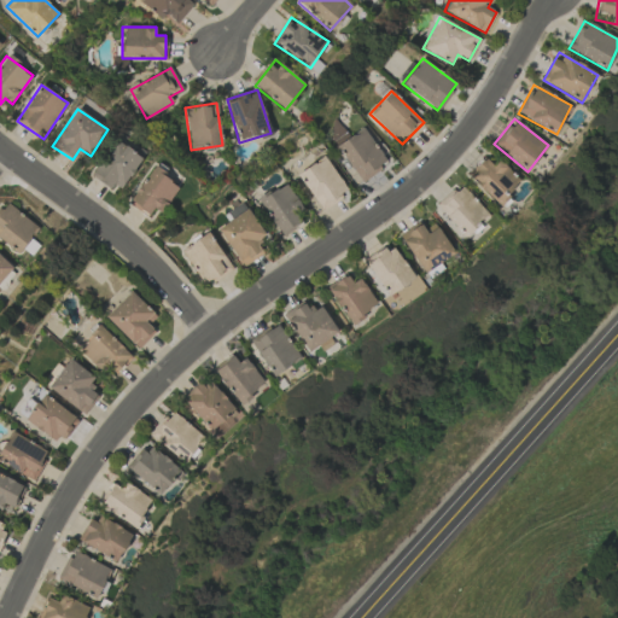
[(337,145),(360,182),(388,164),(365,128),(337,145)]
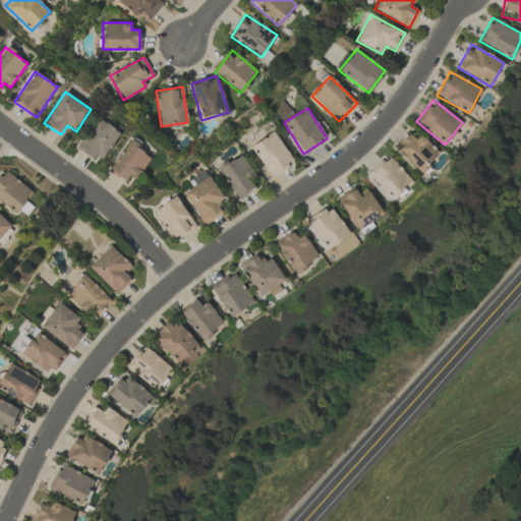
[(119,133),(99,118),(76,148),(97,163),(119,133)]
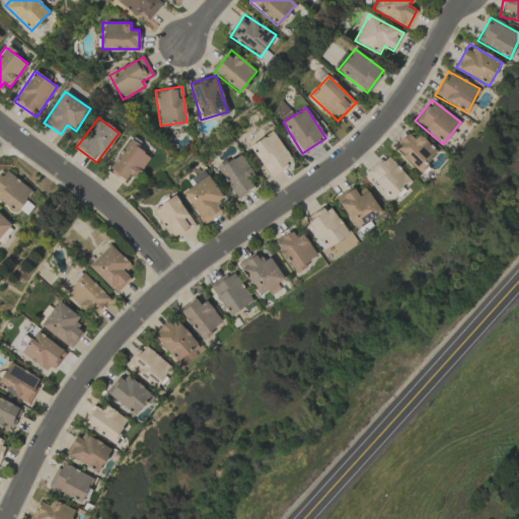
[(291,162),(275,131),(250,144),(267,175),(291,162)]
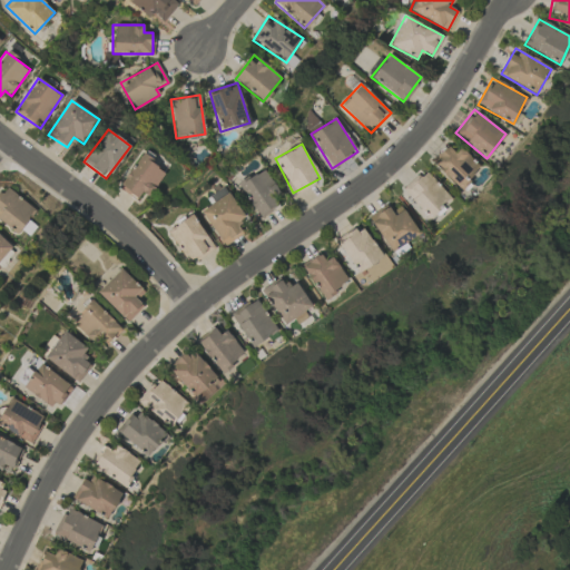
[(459,189),(481,168),(459,146),(453,151),(446,146),(431,160),(459,189)]
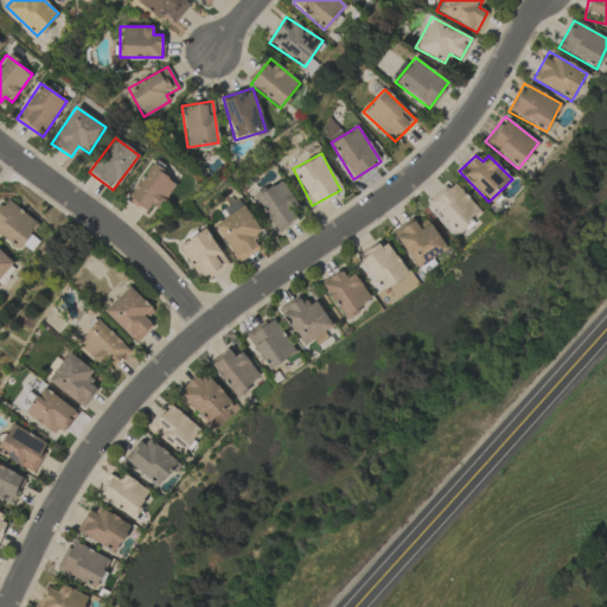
[(158,209),(177,184),(151,165),(126,199),(145,213),(151,204),(158,209)]
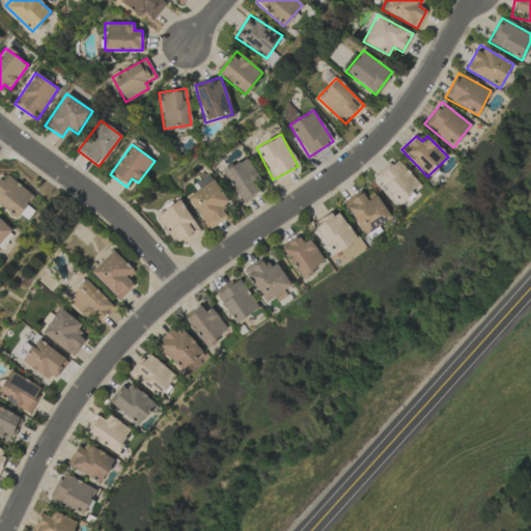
[(222,170),(242,203),(260,192),(253,182),(258,177),(245,157),(222,170)]
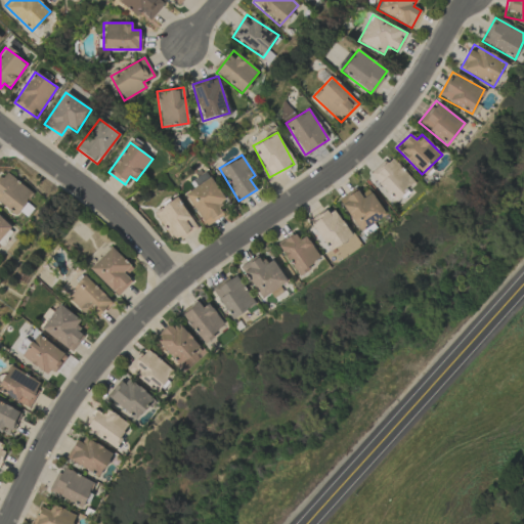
[(415,182),(390,157),(370,175),(395,201),(415,182)]
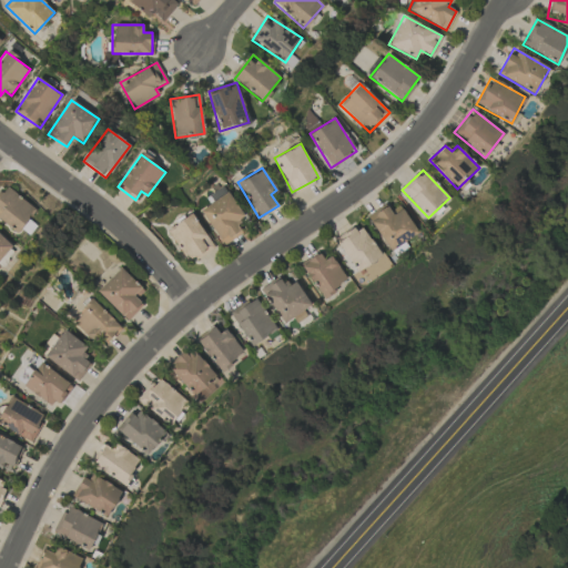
[(36,211),(6,184),(0,190),(0,220),(16,233),(36,211)]
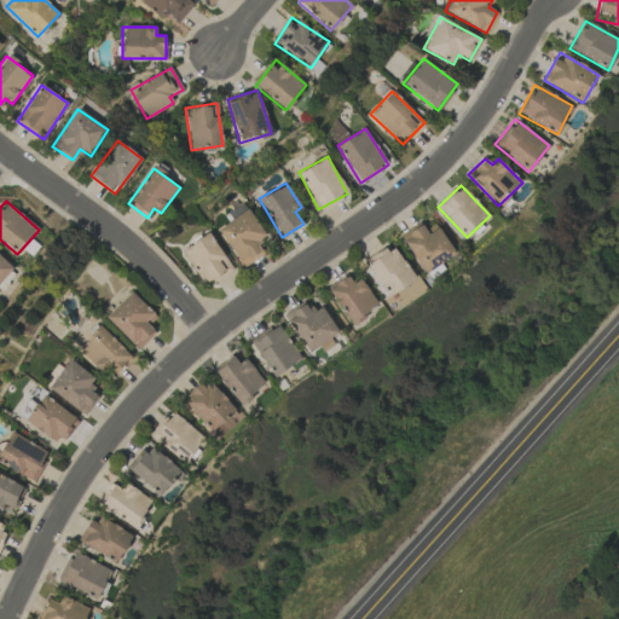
[(265,238),(249,209),(219,226),(241,267),(264,255),(256,242),(265,238)]
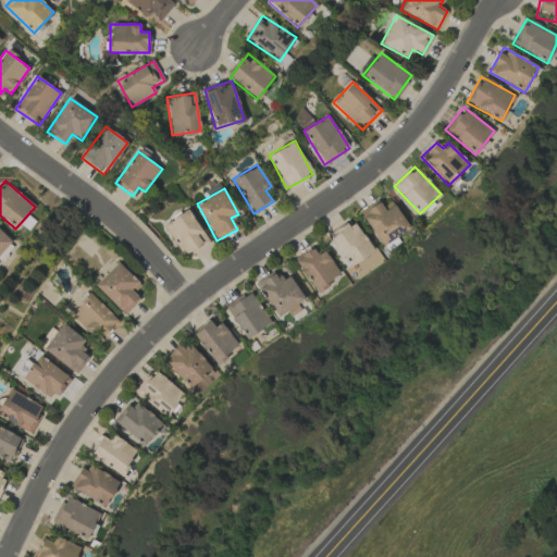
[(381,246),(409,229),(392,201),(382,207),(379,200),(360,211),(381,246)]
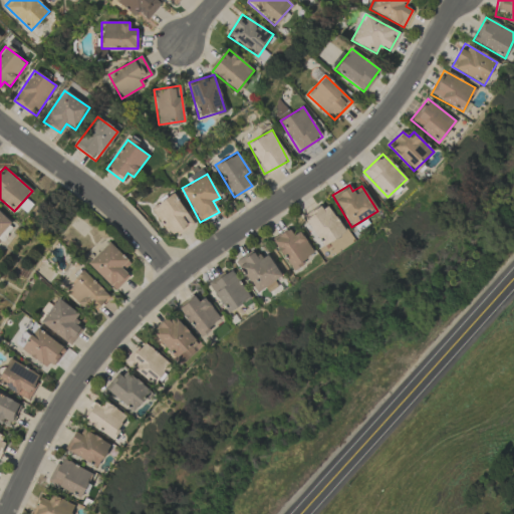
[(167,237),(191,225),(176,194),(152,205),(167,237)]
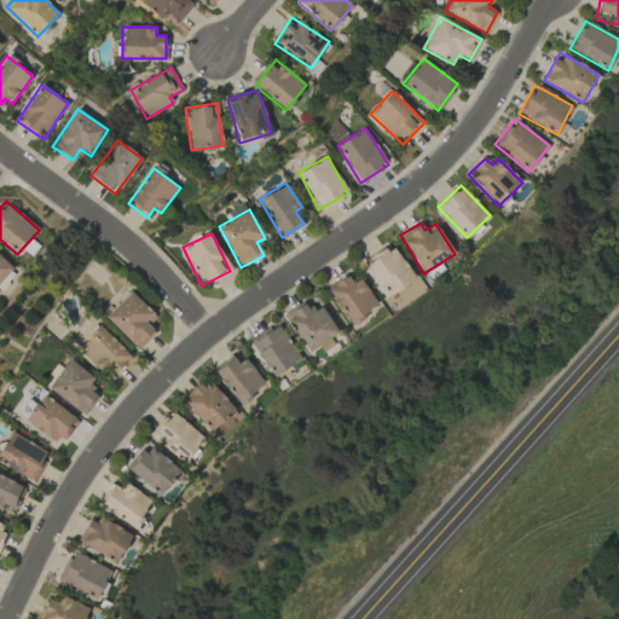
[(392,244),(365,262),(379,283),(374,285),(383,300),(415,278),(392,244)]
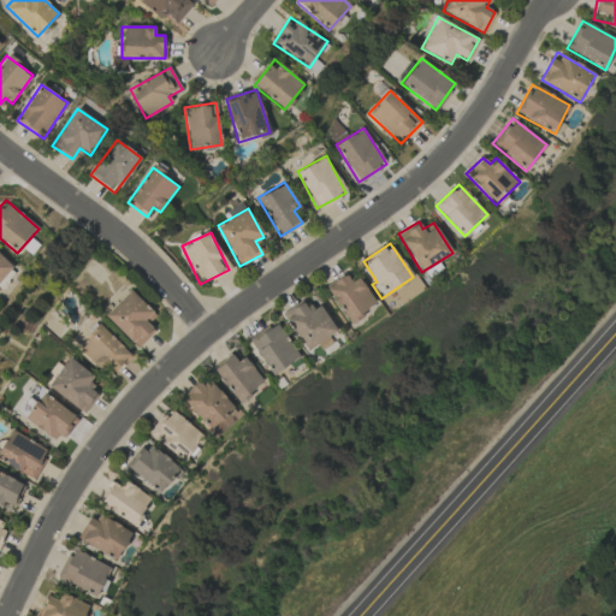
[(0,282),(13,267),(0,254),(0,282)]
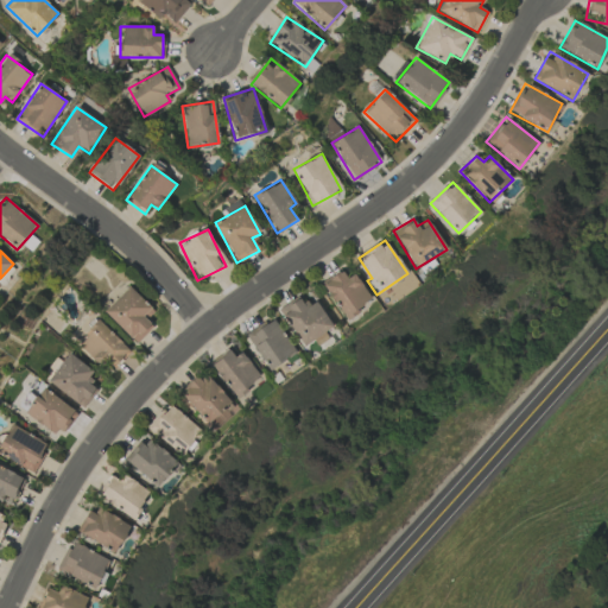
[(369,305),(356,273),(346,278),(342,272),(324,279),(341,317),(369,305)]
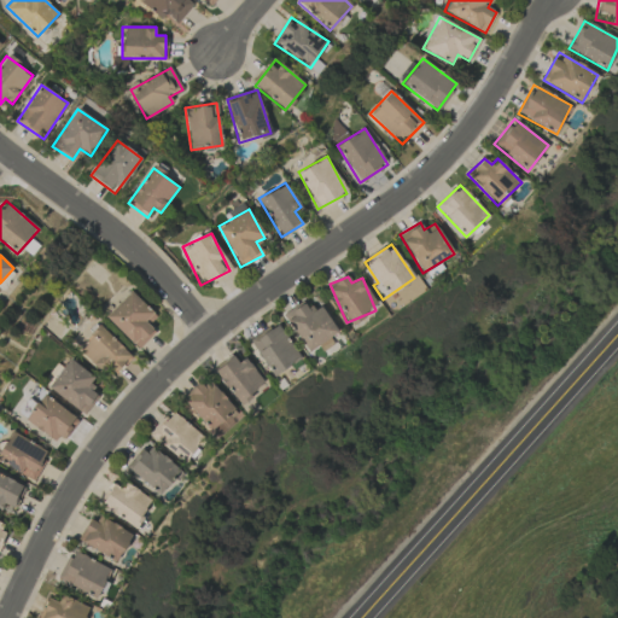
[(402,304),(425,290),(418,278),(395,292),(402,304)]
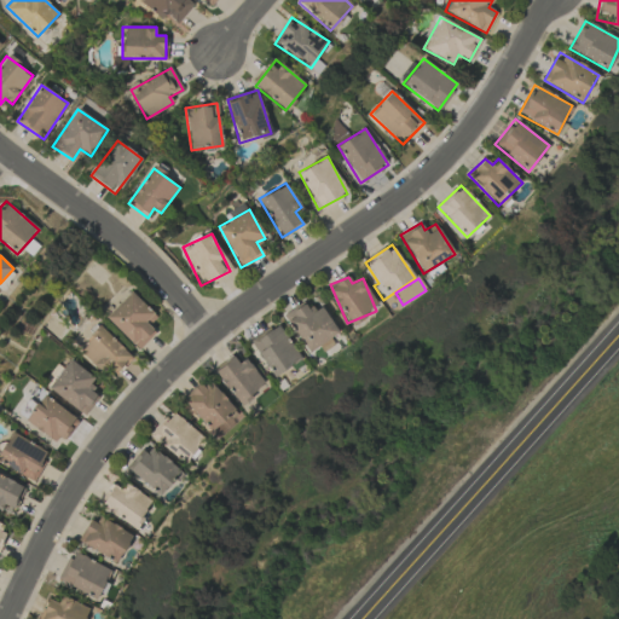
[(154,313),(131,291),(105,318),(139,350),(155,333),(145,323),(154,313)]
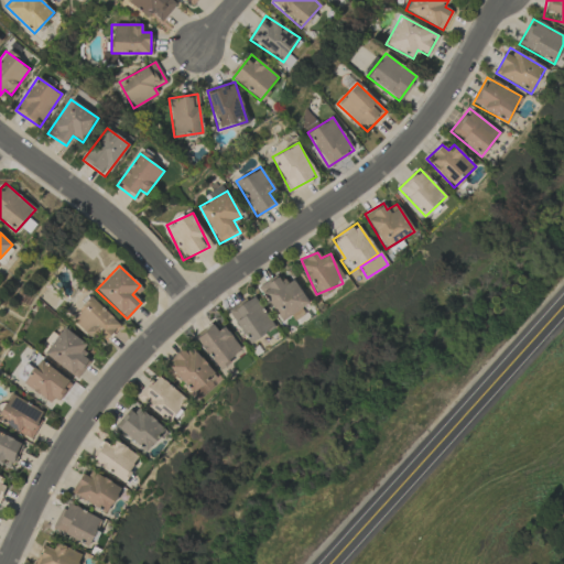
[(307,306),(294,279),(283,284),(280,275),(260,284),(278,321),(307,306)]
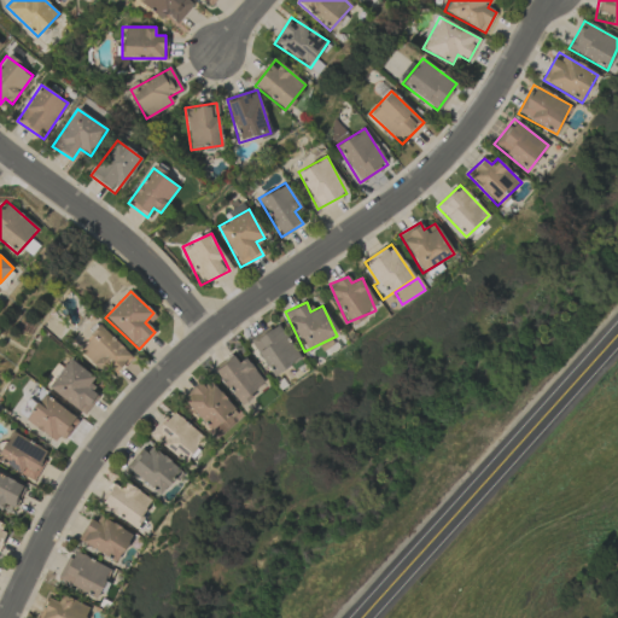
[(270,377),(299,361),(279,322),(250,338),(270,377)]
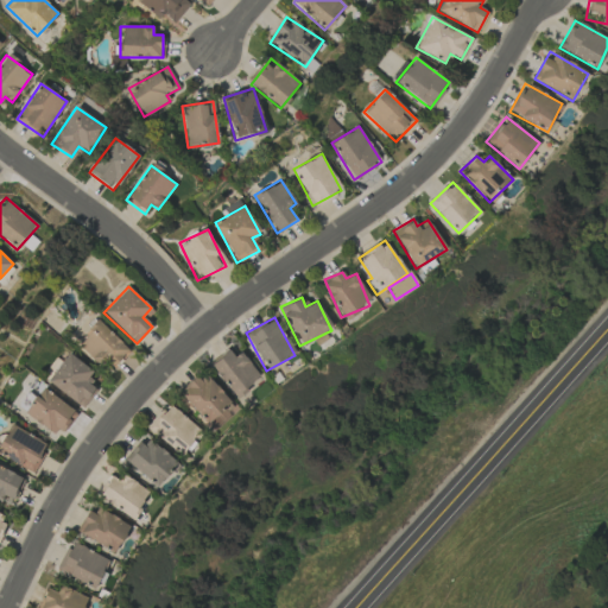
[(130,350),(99,321),(77,344),(100,367),(106,361),(113,368),(130,350)]
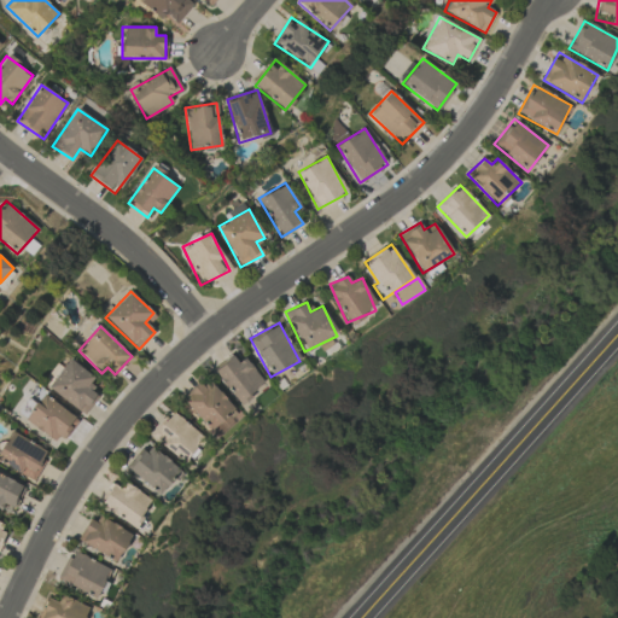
[(214,367),(237,404),(264,386),(246,357),(238,362),(232,355),(214,367)]
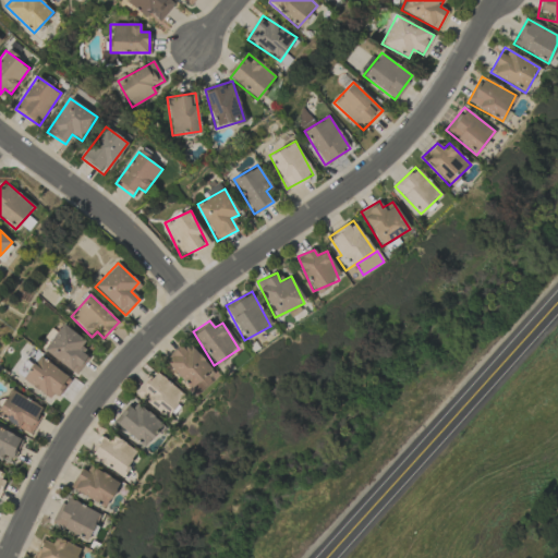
[(89,356),(80,348),(85,341),(63,324),(43,349),(75,375),(89,356)]
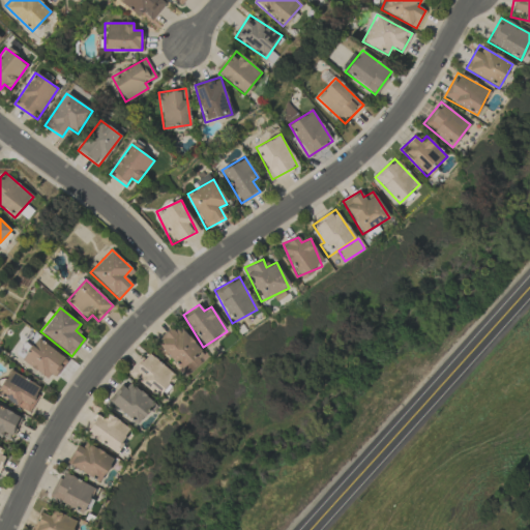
[(186,376),(207,357),(177,324),(156,343),(186,376)]
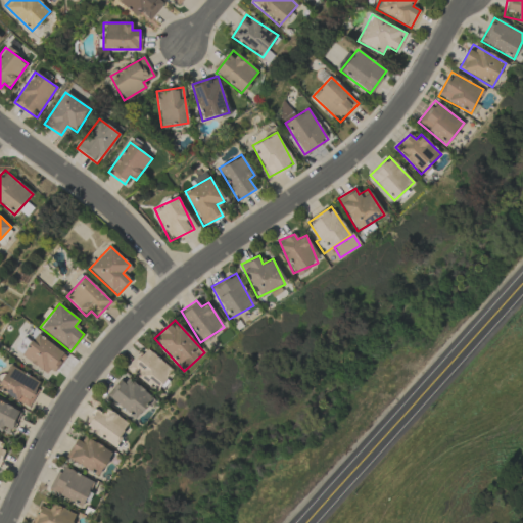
[(54,375),(66,352),(33,335),(21,357),(54,375)]
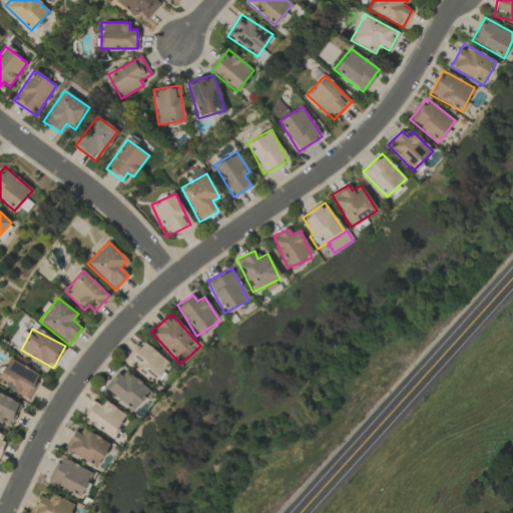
[(152,384),(169,362),(142,341),(125,362),(152,384)]
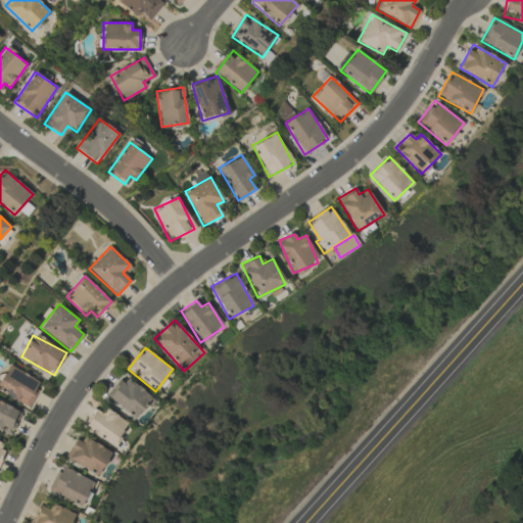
[(0,390),(28,407),(41,383),(9,365),(0,381),(0,390)]
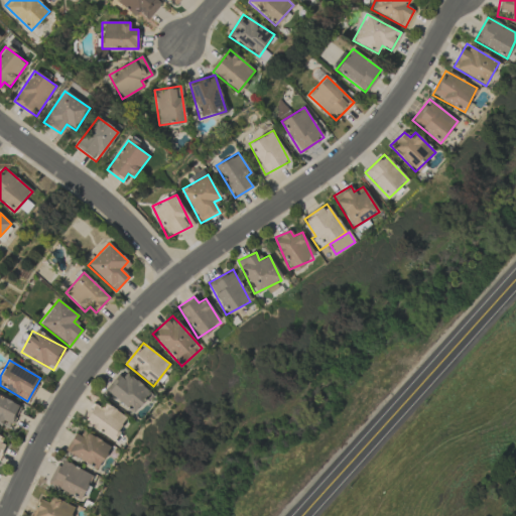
[(150,393),(121,370),(106,390),(134,413),(150,393)]
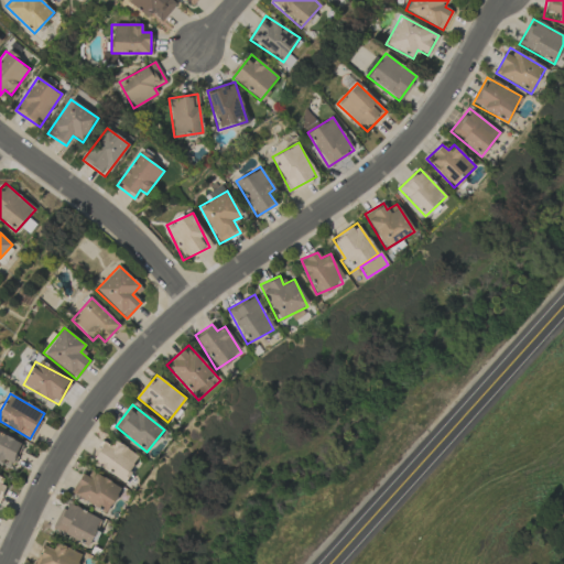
[(0,465),(1,466),(4,459),(13,464),(22,443),(0,433),(0,465)]
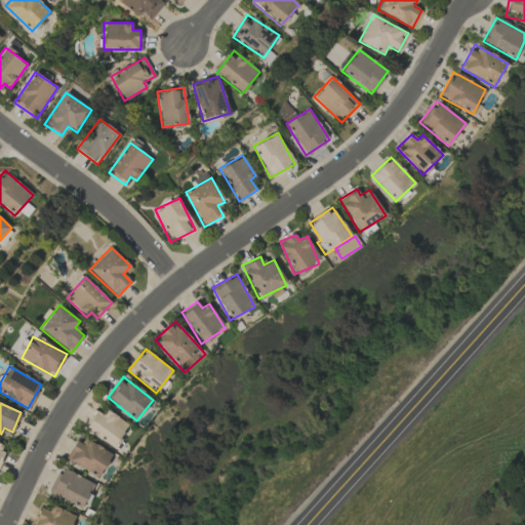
[(129,423),(106,410),(104,415),(93,409),(82,429),(116,447),(129,423)]
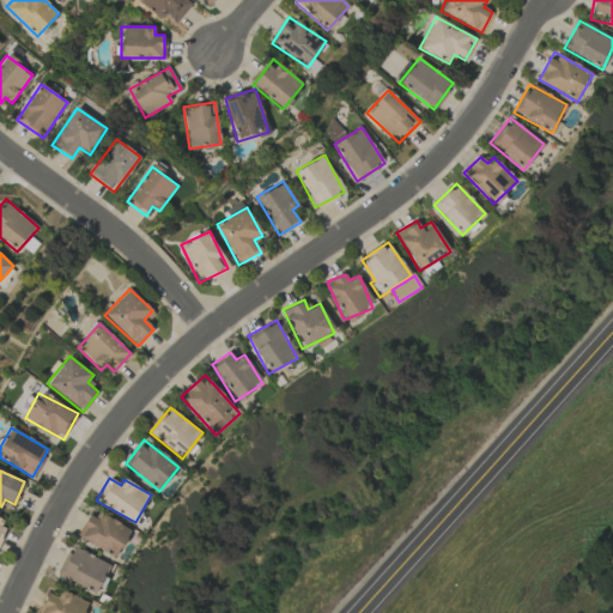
[(116,557),(131,530),(91,509),(77,536),(116,557)]
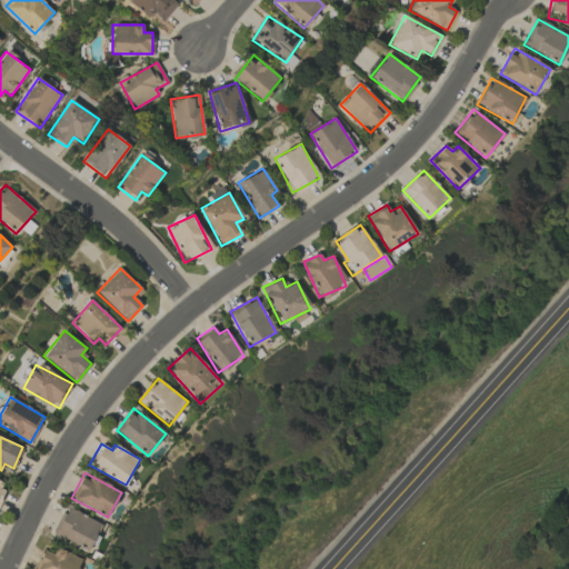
[(101,523),(67,506),(52,533),(88,550),(101,523)]
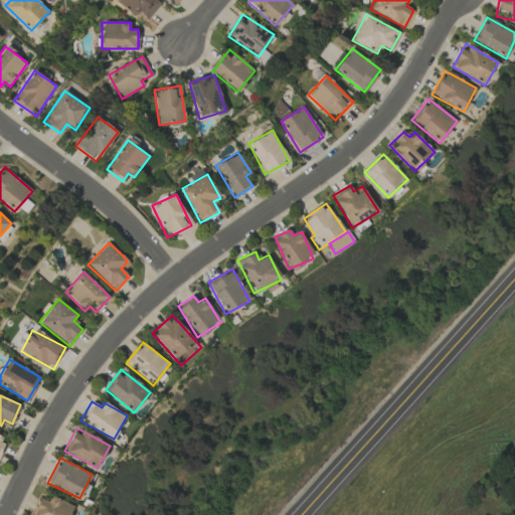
[(49,502),(39,498),(32,514),(71,514),(75,506),(51,496),(49,502)]
